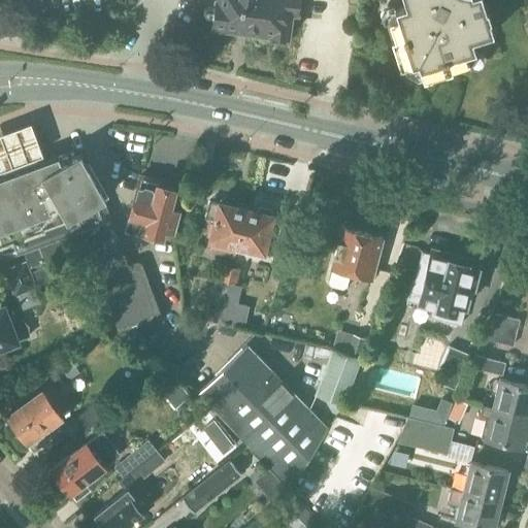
[(213,0),(210,27),(269,34),(268,41),(288,44),(292,11),(298,12),(299,0),(213,0)]
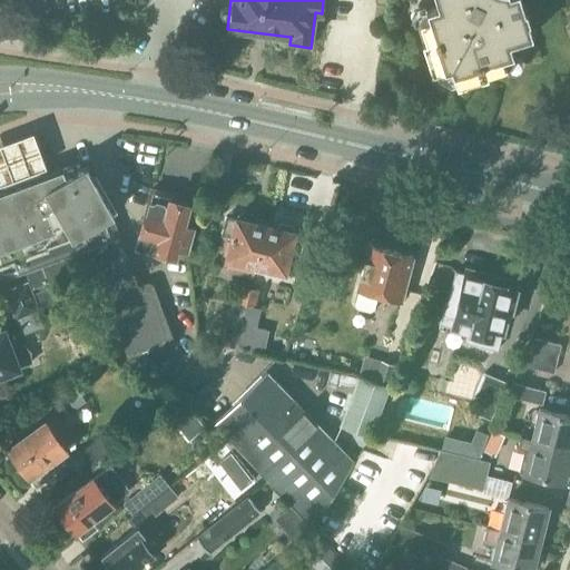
[(434,0),(436,6),(425,9),(426,13),(423,21),(419,22),(424,41),(421,42),(430,74),(450,68),(455,87),(487,77),(485,74),(504,67),(503,62),(507,56),(511,55),(508,42),(531,36),(520,0),(434,0)]
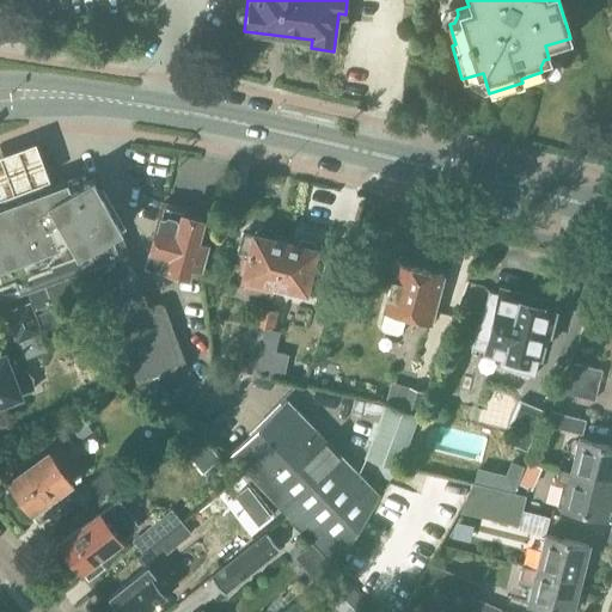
[(34,139),(0,151),(0,193),(48,176),(34,139)]
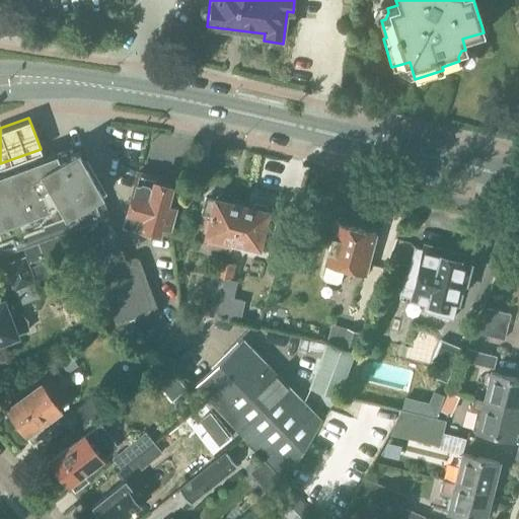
[(5,169),(6,173),(0,175),(0,240),(12,237),(17,251),(40,243),(46,260),(76,248),(106,332),(114,330),(141,343),(133,318),(157,310),(138,258),(126,264),(101,196),(103,196),(77,150),(74,151),(73,150),(40,162),(38,157),(5,169)]
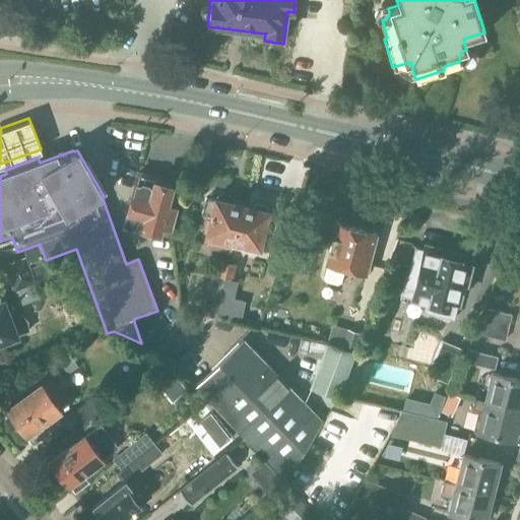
[(126,223),(159,234),(161,224),(171,228),(176,208),(167,206),(172,188),(154,183),(155,178),(140,173),(126,223)]
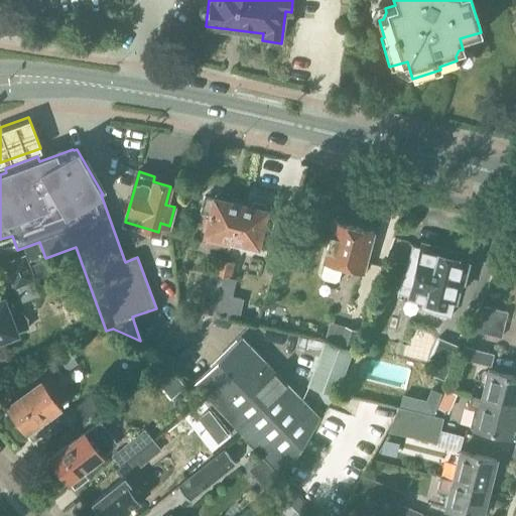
[(201,244),(228,251),(229,246),(239,204),(230,202),(231,198),(228,194),(220,191),(215,194),(214,198),(212,198),(212,199),(204,197),(200,213),(208,215),(201,244)]
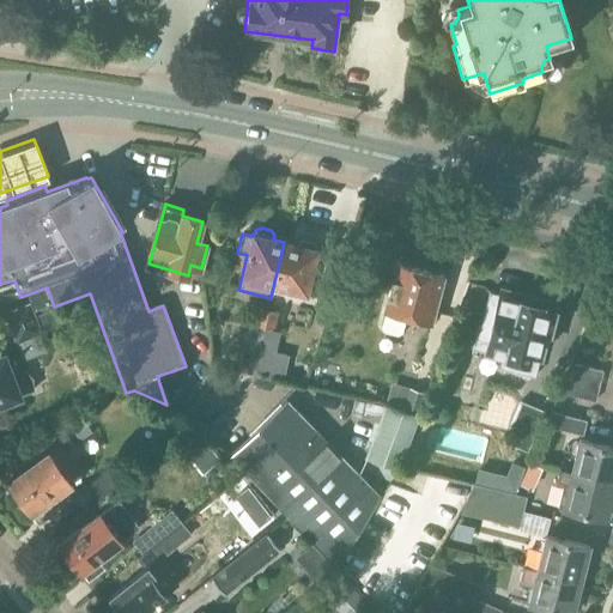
[(315,250),(284,242),(272,292),(284,295),(285,290),(304,295),(310,272),(321,274),(326,255),(315,253),(315,250)]
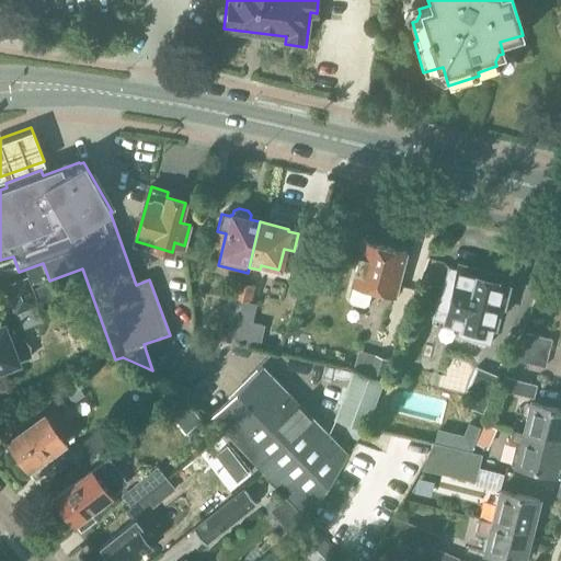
[(350,285),(352,286),(348,299),(352,304),(363,307),(368,304),(371,290),(392,296),(403,252),(361,241),(350,285)]
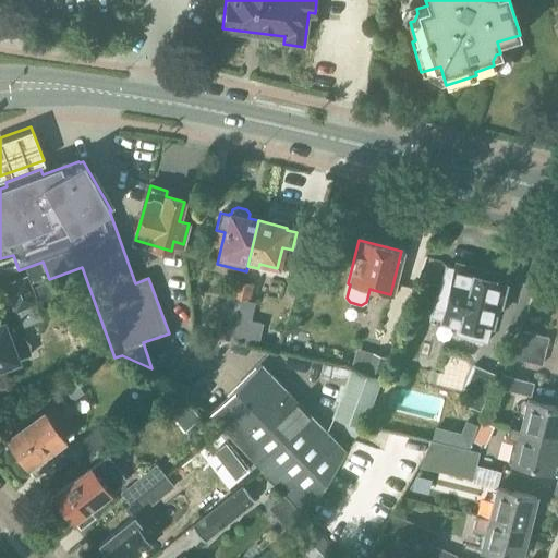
[(32,286),(48,279),(43,264),(26,269),(32,286)]
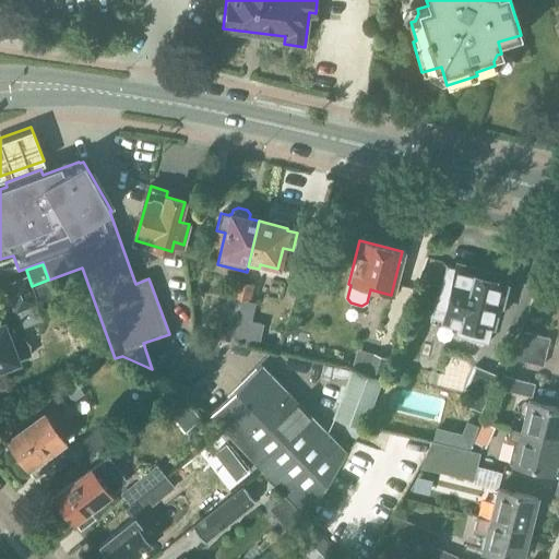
[(435,299),(429,318),(459,325),(456,334),(468,337),(488,343),(499,304),(501,304),(508,276),(507,276),(506,276),(504,276),(456,264),(455,268),(445,265),(438,299),(435,299)]
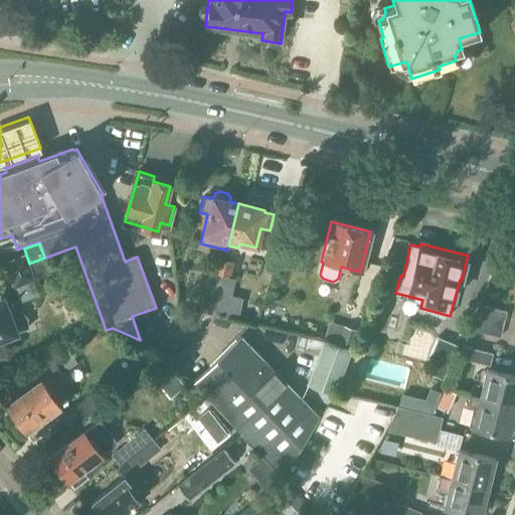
[(25,256),(5,265),(14,289),(36,281),(35,279),(48,275),(43,263),(29,269),(25,256)]
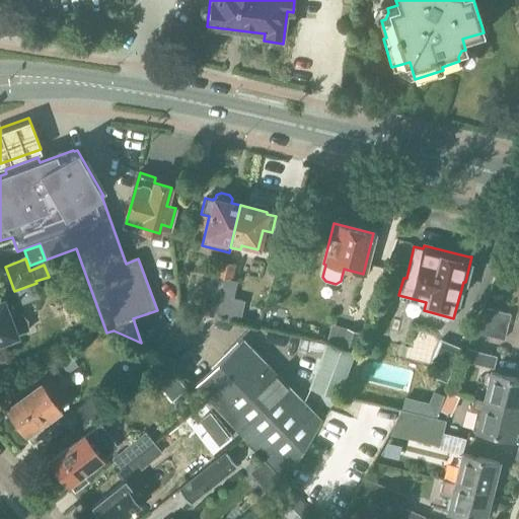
[(223,278),(227,261),(218,258),(215,276),(211,275),(202,315),(213,317),(218,298),(223,278)]
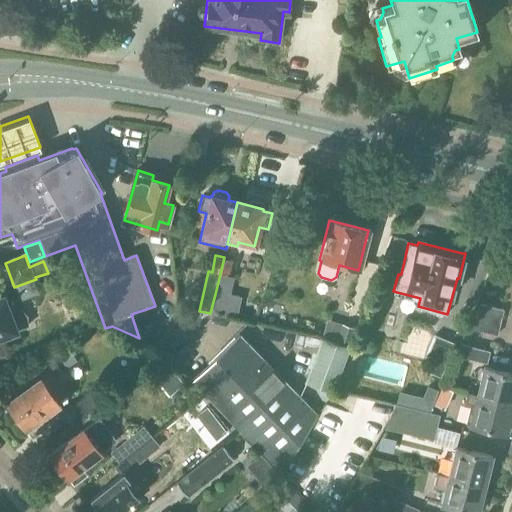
[(224,257),(220,274),(229,276),(233,259),(224,257)]
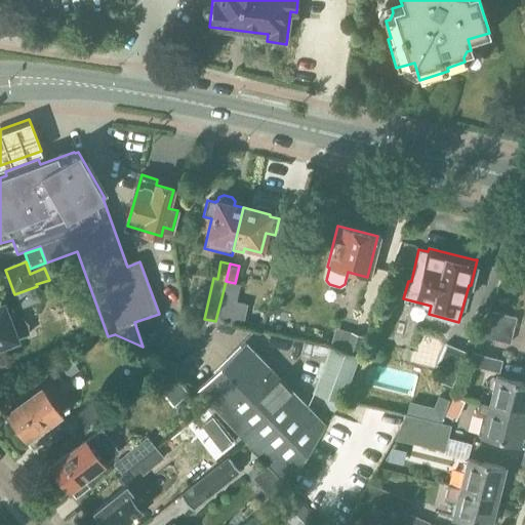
[(221,298),(221,299),(216,319),(243,325),(247,305),(221,298)]
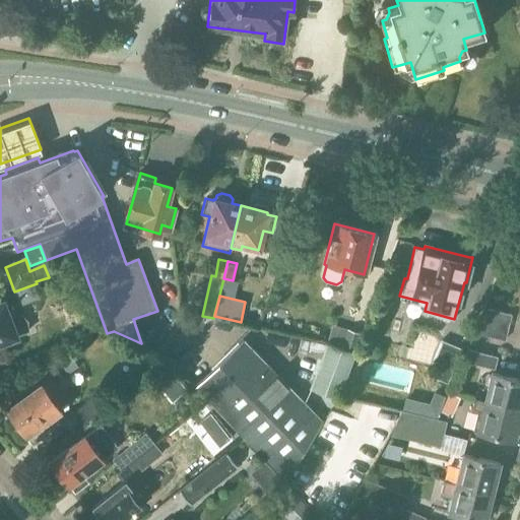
[(7,309),(5,302),(0,303),(0,342),(18,336),(17,335),(29,331),(29,322),(23,315),(21,315),(17,305),(7,309)]
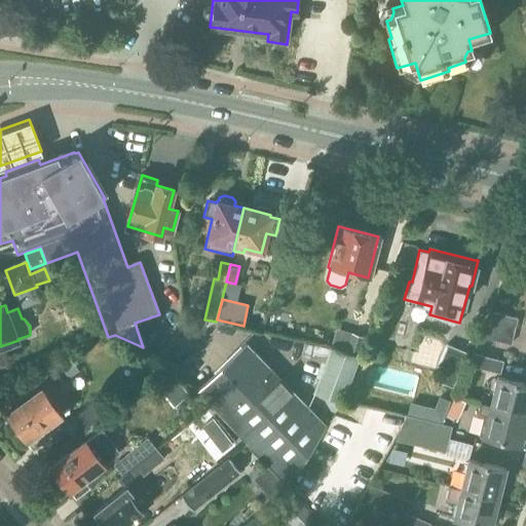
[(516,317),(491,311),(485,338),(510,343),(516,317)]
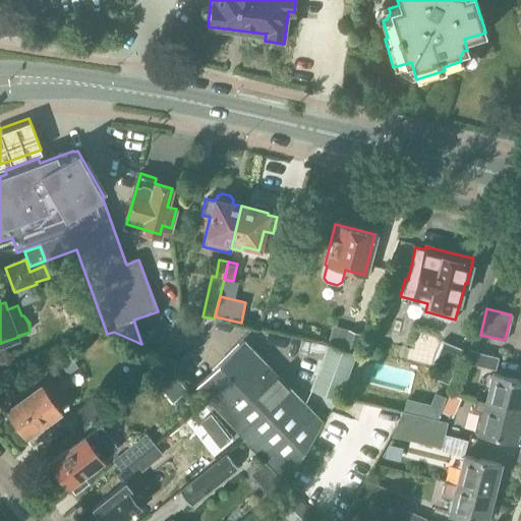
[(342,349),(353,353),(359,333),(349,330),(342,349)]
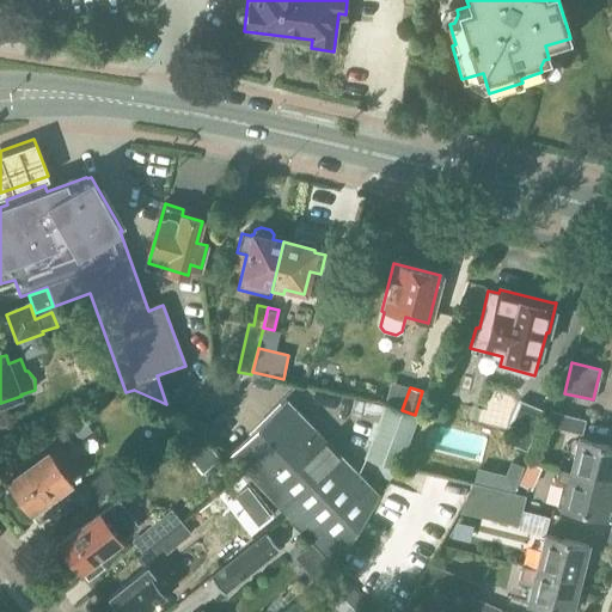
[(286,399),(227,456),(311,543),(335,567),(379,496),(286,399)]
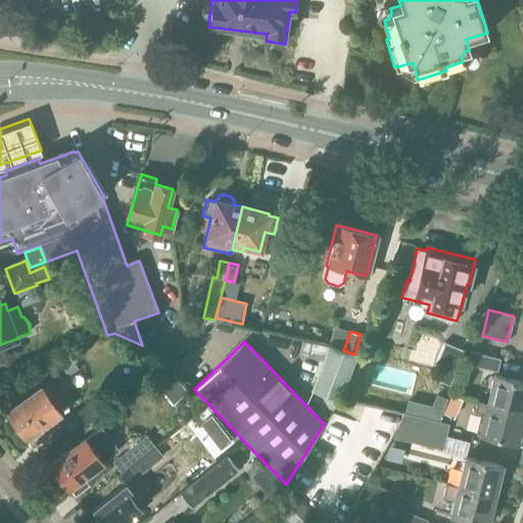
[(437,380),(452,386),(465,350),(444,342),(435,364),(443,367),(437,380)]
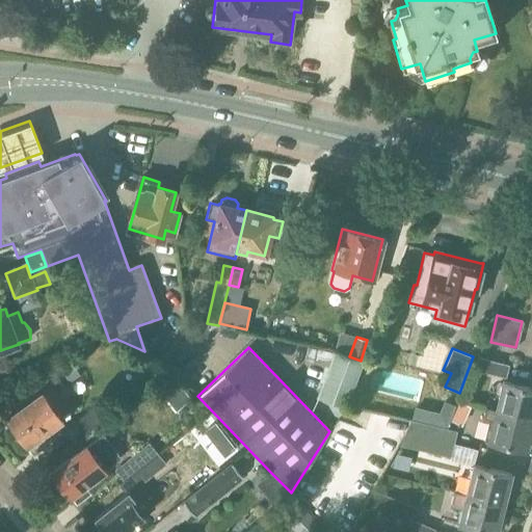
[(329,363),(318,398),(345,407),(345,408),(346,406),(362,361),(361,361),(349,356),(334,351),(334,353),(329,363)]
